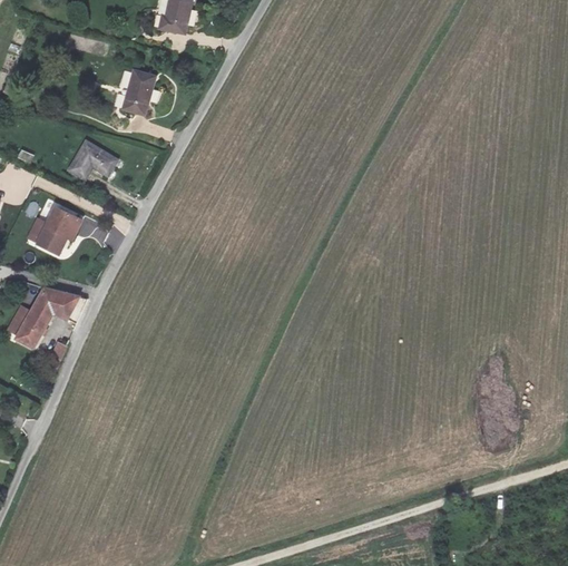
[(170,0),(168,17),(162,16),(159,30),(185,33),(189,0),(170,0)]
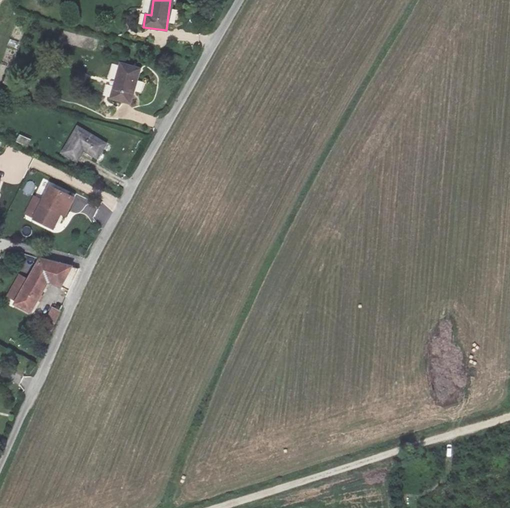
[(15,45),(16,38),(8,35),(6,42),(15,45)]
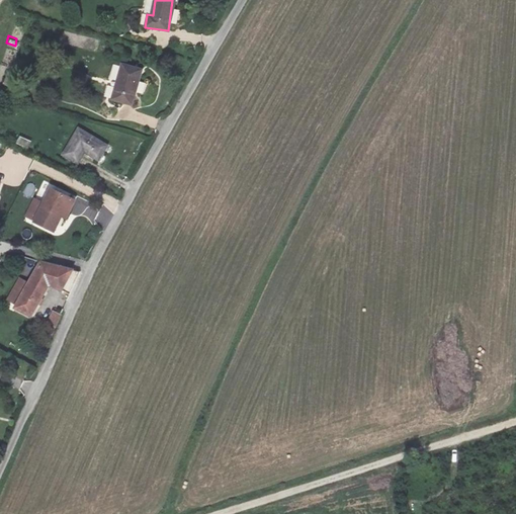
[(140,67),(119,64),(113,97),(133,100),(140,67)]
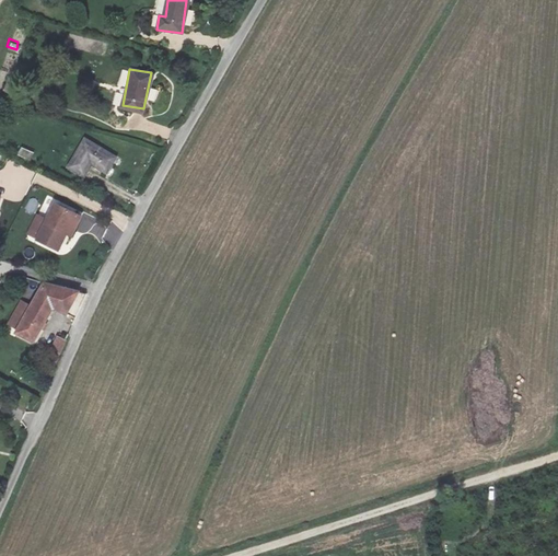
[(113,155),(83,138),(68,164),(82,172),(88,162),(104,171),(113,155)]
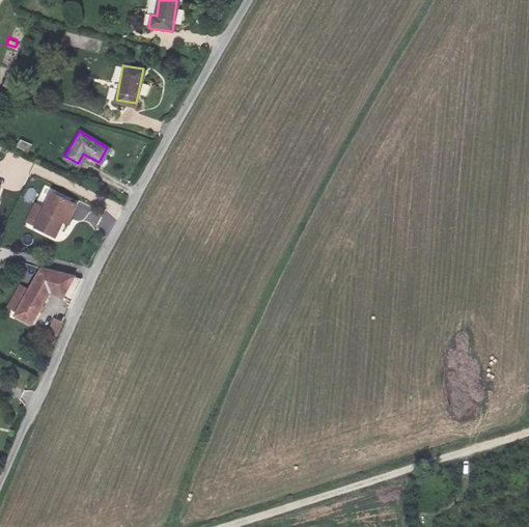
[(19,135),(15,143),(27,148),(31,140),(19,135)]
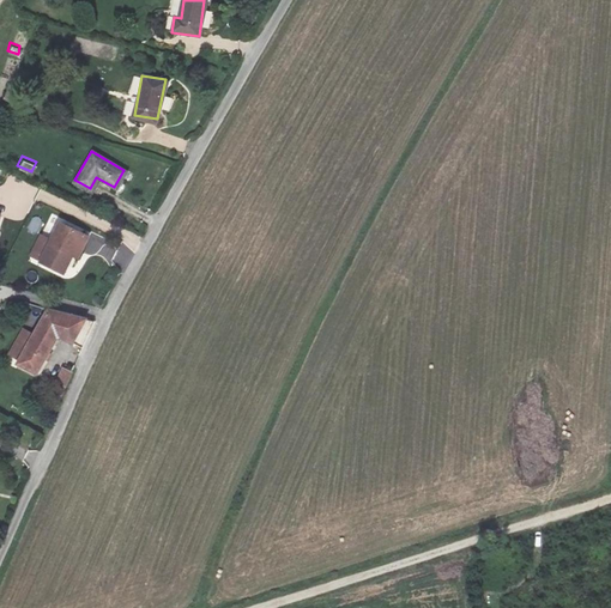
[(70,250),(78,230),(58,220),(41,257),(65,268),(73,251),(70,250)]
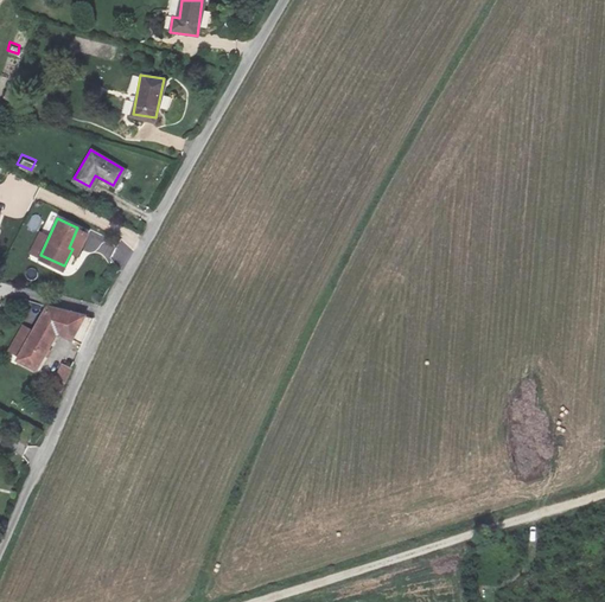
[(86,232),(77,228),(69,248),(72,249),(77,250),(86,232)]
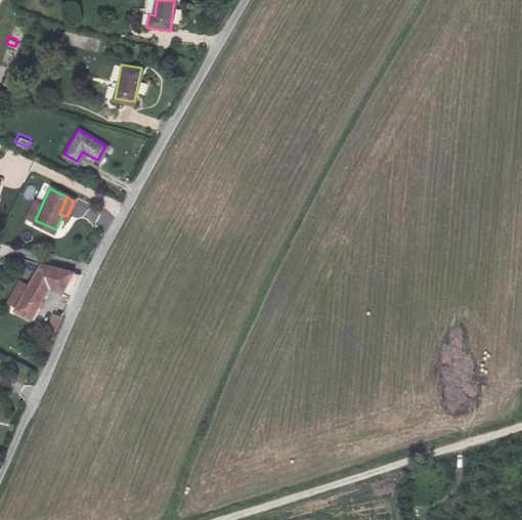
[(40,262),(23,294),(14,308),(31,317),(48,286),(70,294),(78,273),(40,262)]
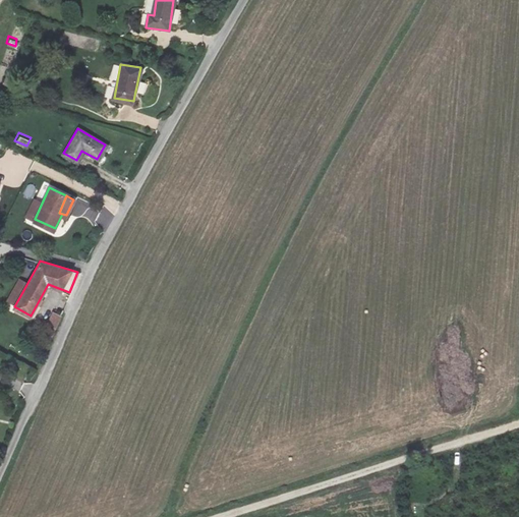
[(14,306),(22,292),(9,286),(2,299),(14,306)]
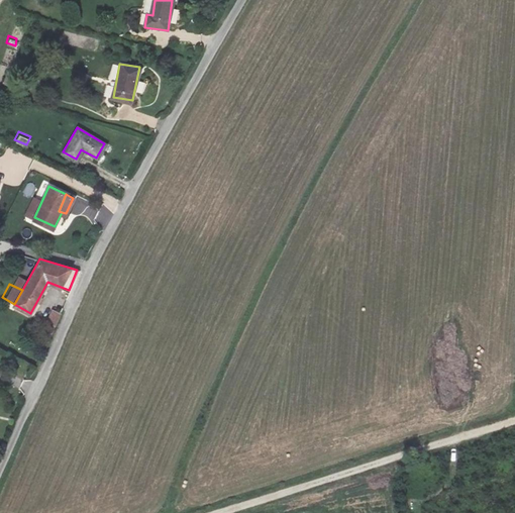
[(58,312),(52,309),(45,322),(39,319),(36,324),(42,328),(41,332),(48,336),(58,312)]
